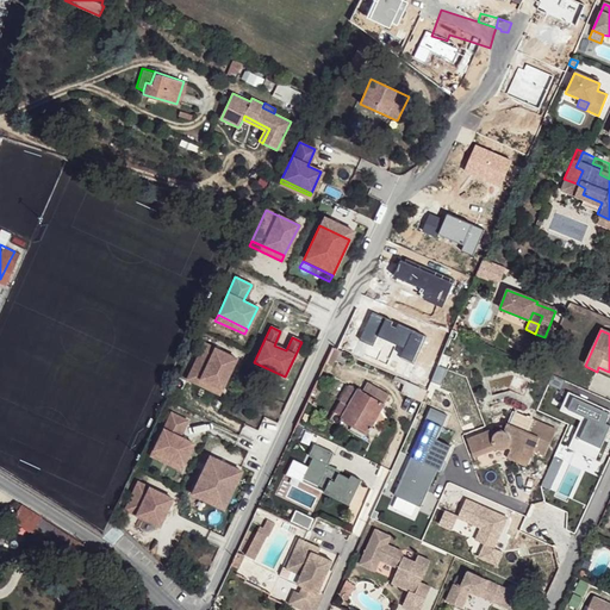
[(204,343),(190,374),(222,390),(236,359),(204,343)]
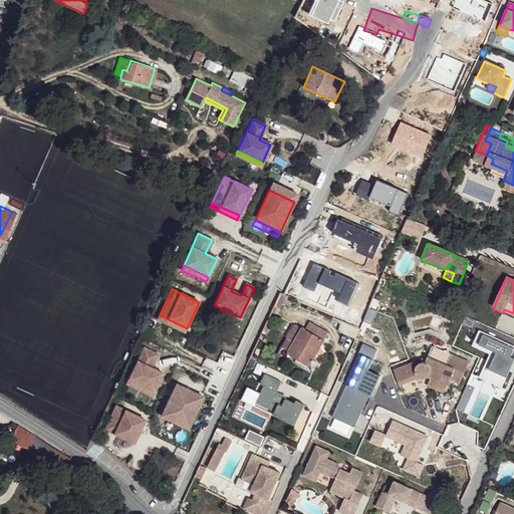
[(279,293),(274,305),(280,307),(282,303),(290,307),(294,299),(283,295),(279,293)]
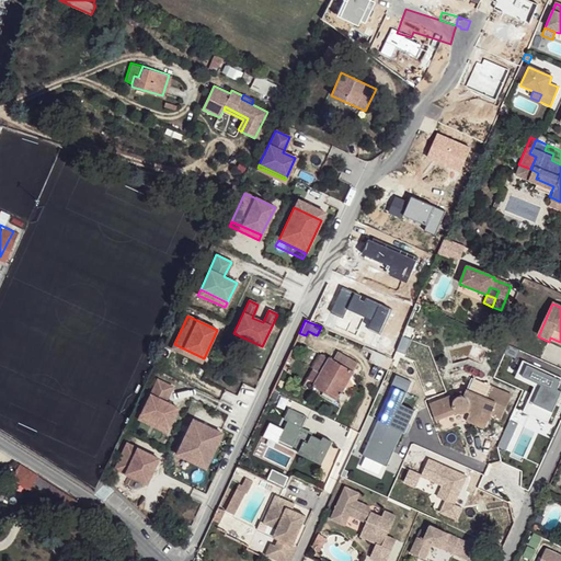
[(174,344),(172,348),(202,363),(204,358),(174,344)]
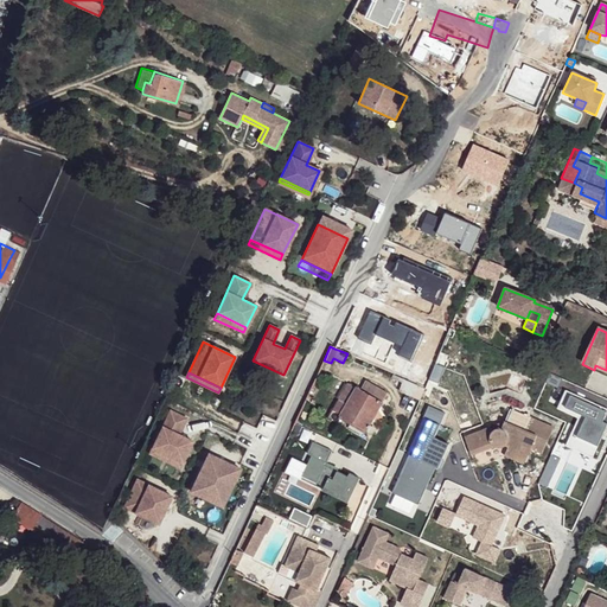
[(389,387),(419,401),(425,389),(394,376),(389,387)]
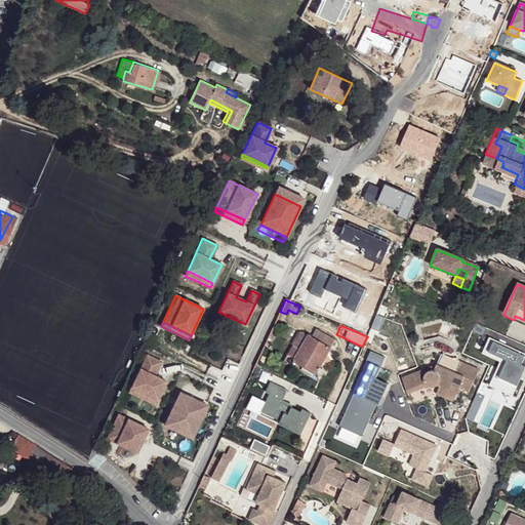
[(311,337),(330,349),(334,340),(316,328),(311,337)]
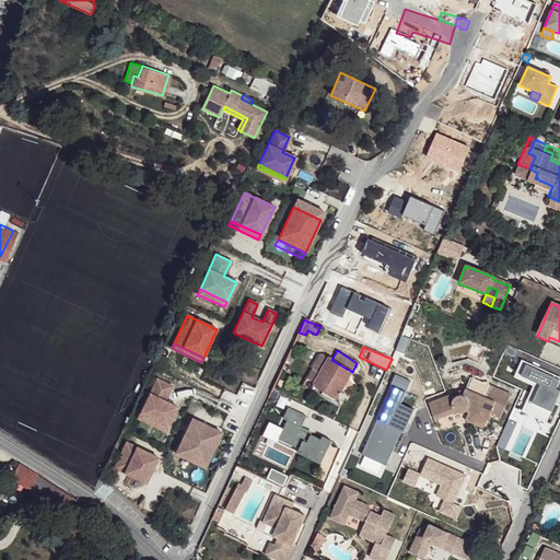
[(319,374),(328,359),(321,353),(313,370),(319,374)]
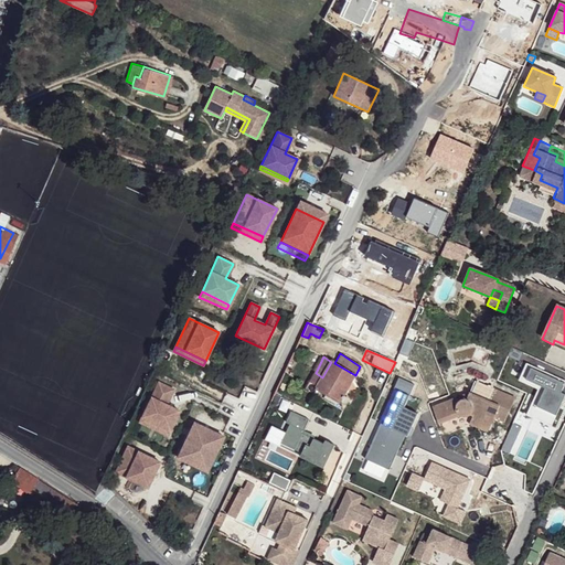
[(317,386),(341,401),(355,375),(334,363),(331,362),(322,377),(317,386)]
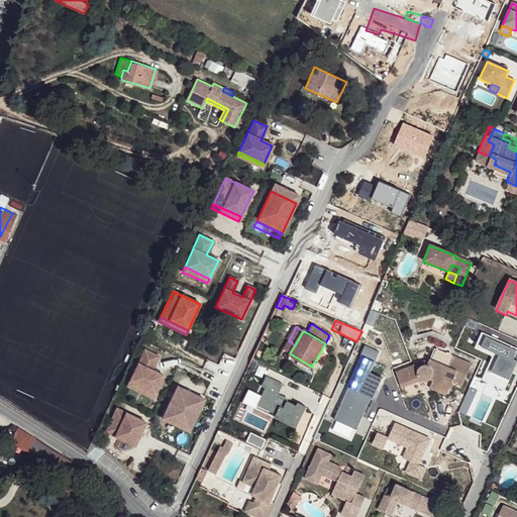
[(283,350),(290,353),(295,345),(289,341),(283,350)]
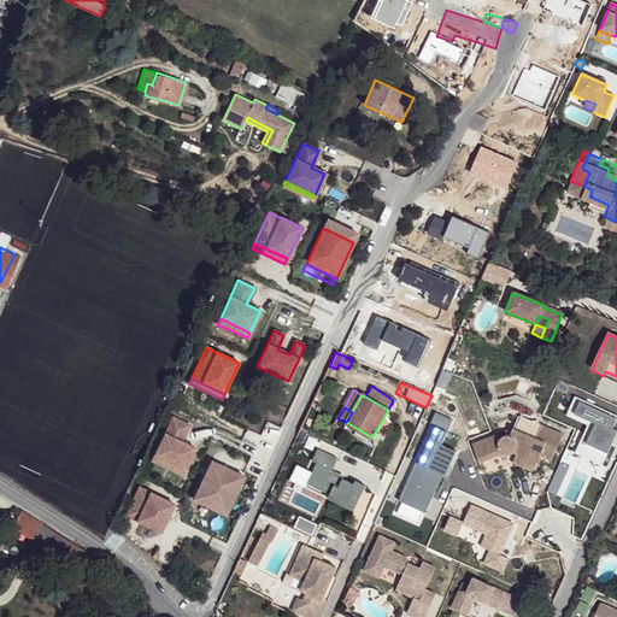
[(172,418),(156,457),(186,470),(197,448),(182,442),(189,425),(172,418)]
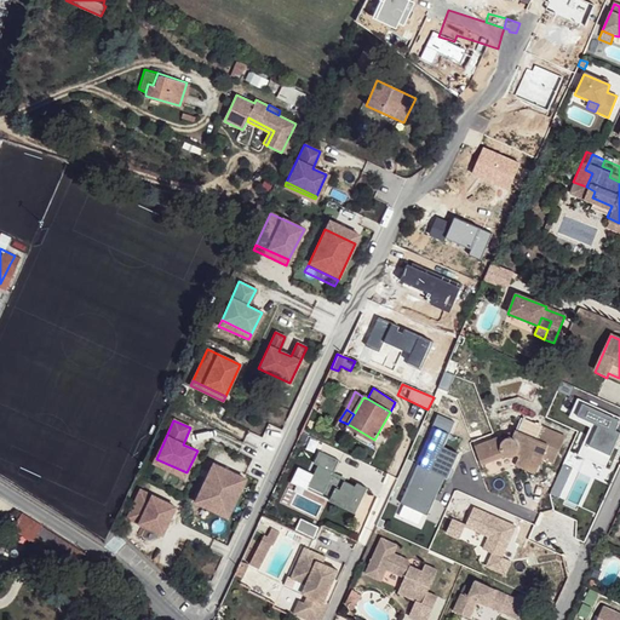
[(459,453),(466,474),(482,468),(482,464),(504,455),(510,458),(517,457),(520,458),(530,463),(533,457),(543,461),(549,446),(560,452),(564,438),(541,429),(537,441),(515,432),(459,453)]
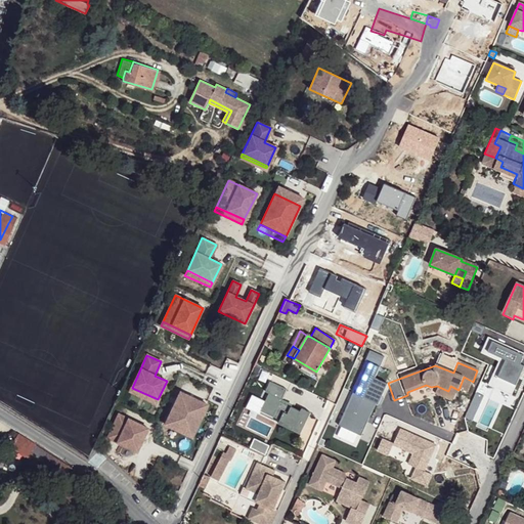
[(459,390),(468,394),(473,382),(464,377),(459,390)]
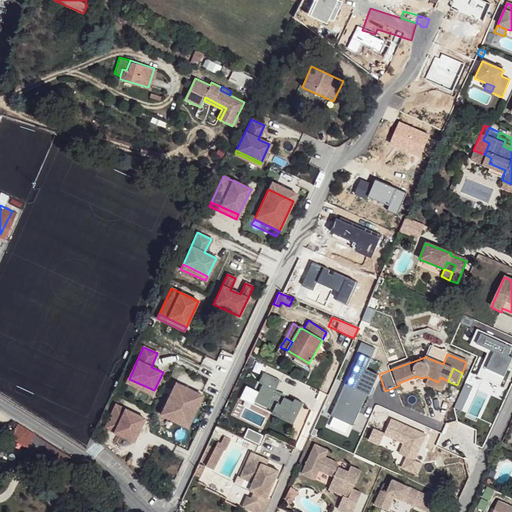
[(438,382),(429,378),(425,386),(442,394),(448,381),(440,377),(438,382)]
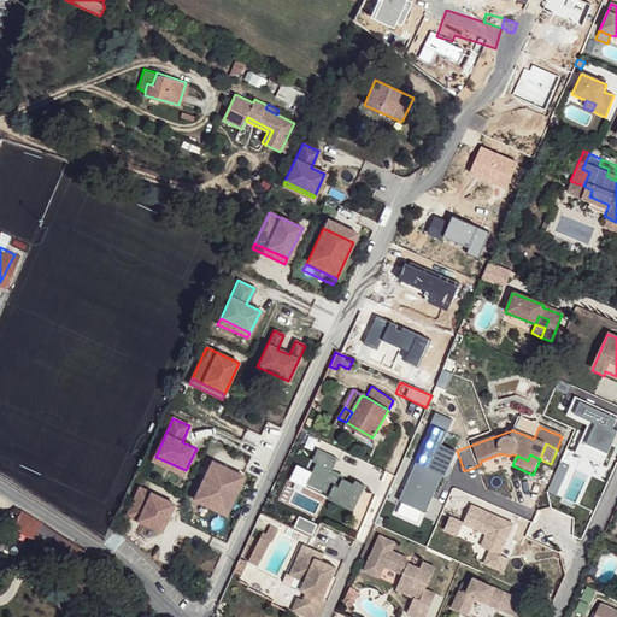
[(156,457),(153,462),(183,476),(186,470),(156,457)]
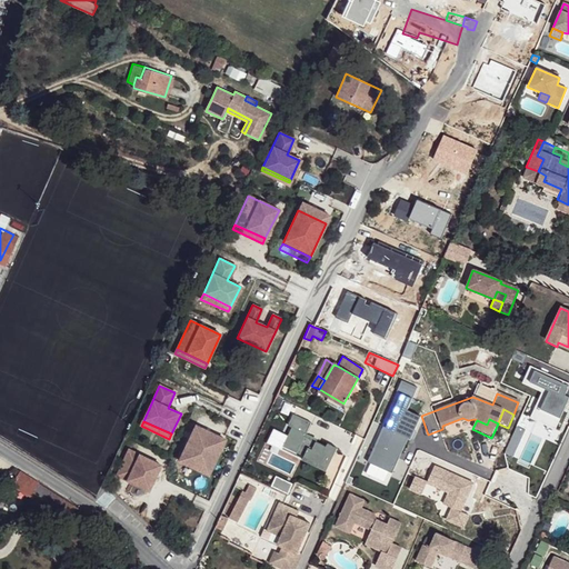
[(197,426),(183,455),(212,468),(227,439),(197,426)]
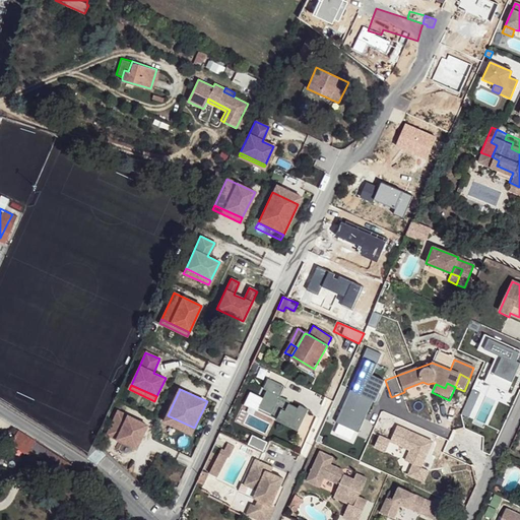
[(394,408),(408,402),(404,392),(391,397),(394,408)]
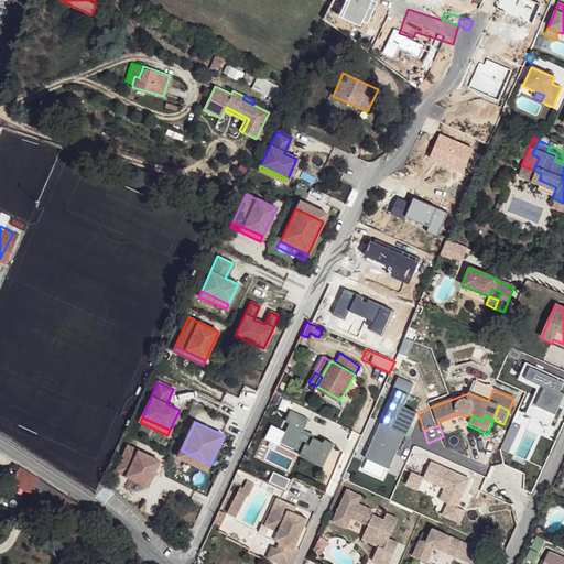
[(160,461),(128,445),(116,470),(148,486),(160,461)]
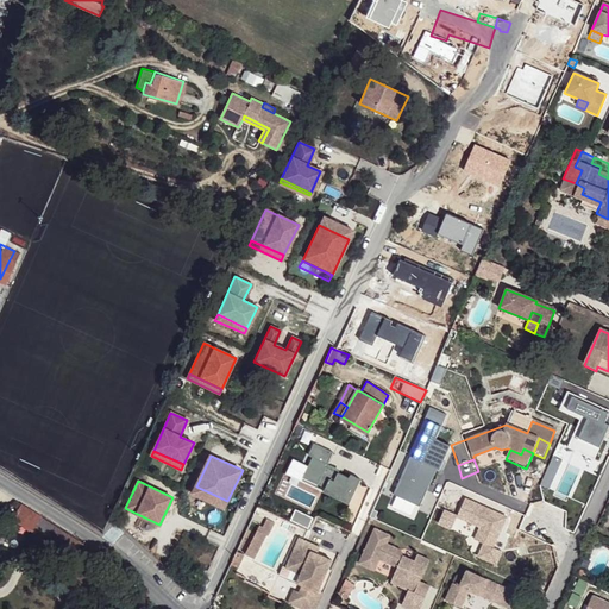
[(196,487),(193,493),(225,508),(227,501),(196,487)]
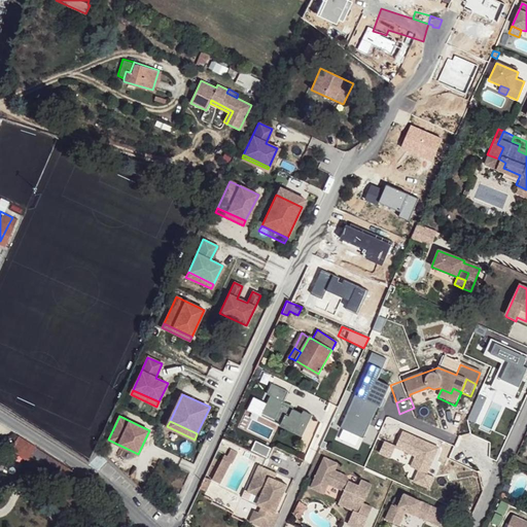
[(29,459),(37,447),(20,435),(12,448),(29,459)]
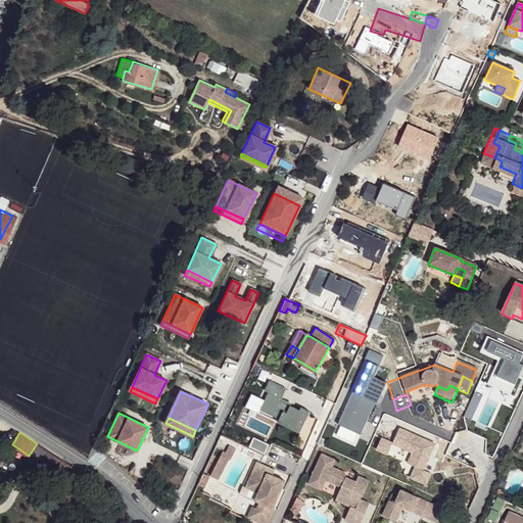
[(37,443),(29,456),(26,460),(39,468),(43,462),(49,466),(56,456),(47,450),(37,443)]
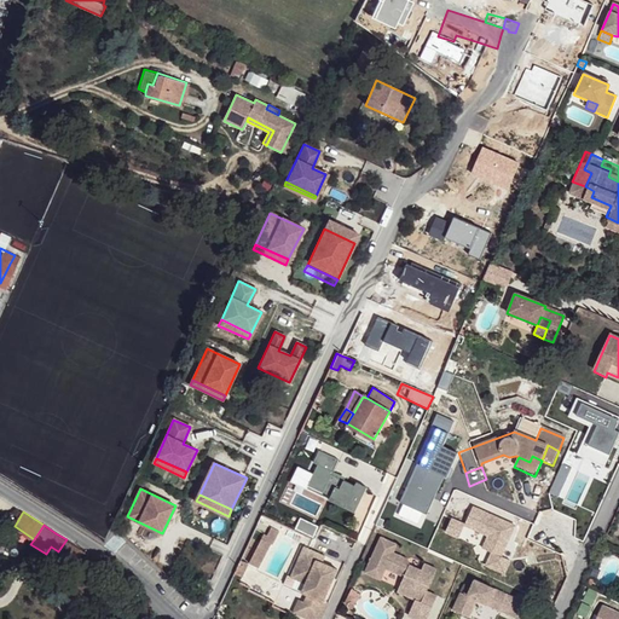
[(259,576),(277,537),(268,532),(265,541),(260,538),(246,568),(259,576)]
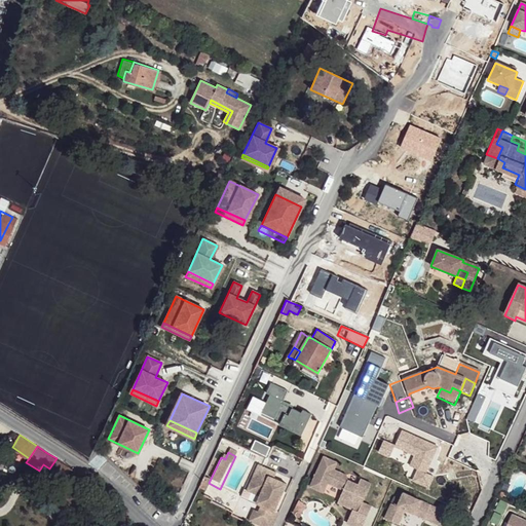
[(323,456),(309,487),(322,492),(327,483),(342,490),(339,496),(354,503),(351,510),(346,523),(352,525),(361,525),(370,506),(362,502),(370,484),(360,479),(357,485),(346,480),(344,476),(332,470),(336,462),(323,456)]
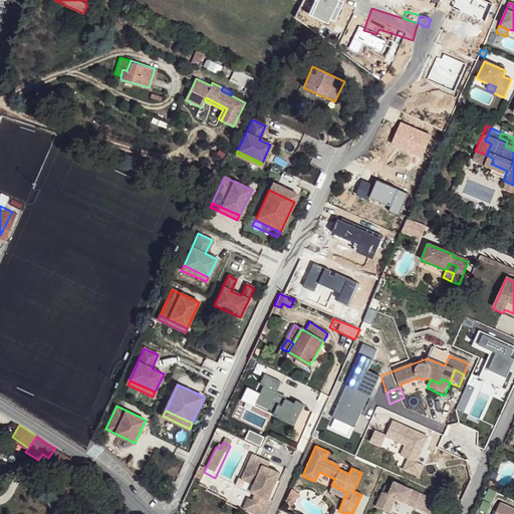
[(263,461),(250,455),(237,480),(250,487),(246,494),(251,496),(248,502),(242,513),(265,513),(270,503),(266,501),(278,475),(265,469),(261,466),(263,461)]
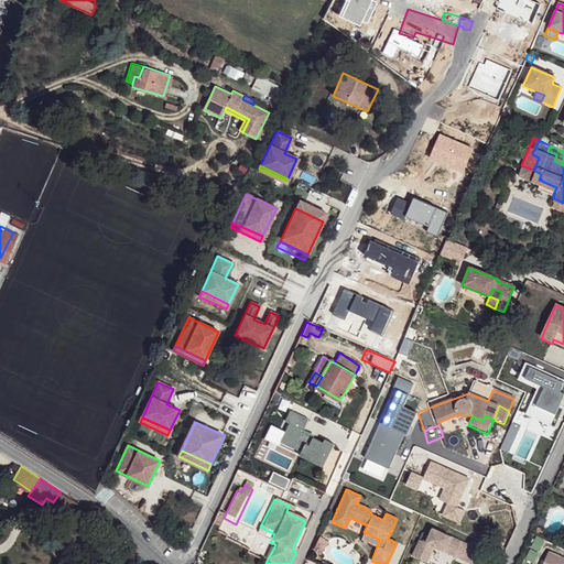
[(51,520),(49,525),(58,530),(56,533),(69,539),(73,531),(62,527),(56,523),(56,522),(51,520)]
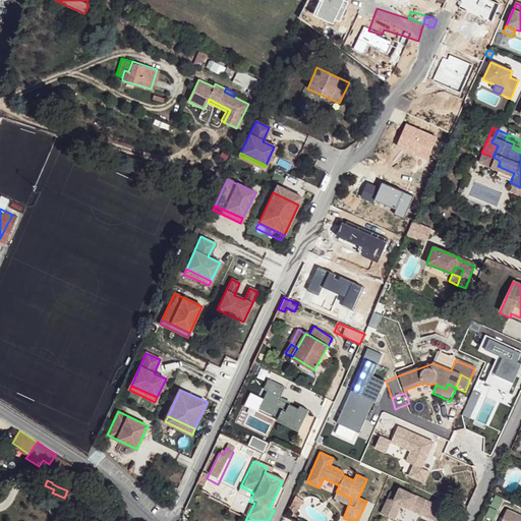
[(391,502),(385,499),(378,514),(391,520),(398,506),(424,518),(430,504),(397,488),(394,496),(391,502)]
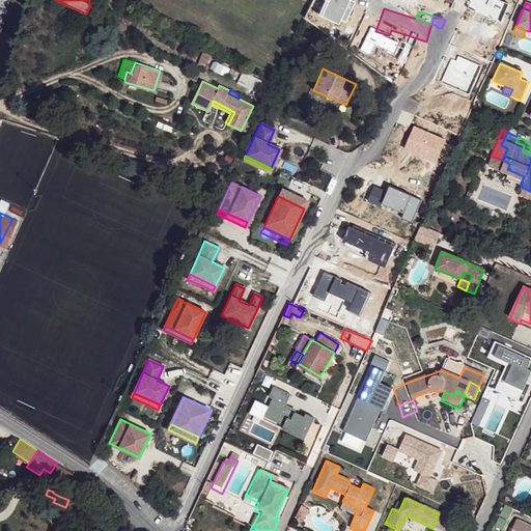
[(342,501),(339,507),(355,514),(358,508),(342,501)]
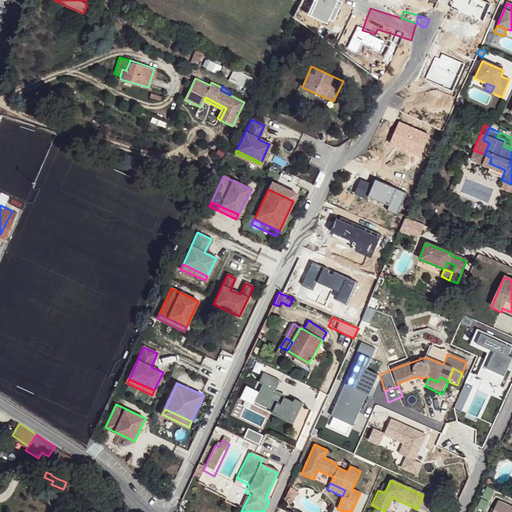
[(381,484),(378,490),(384,493),(387,487),(381,484)]
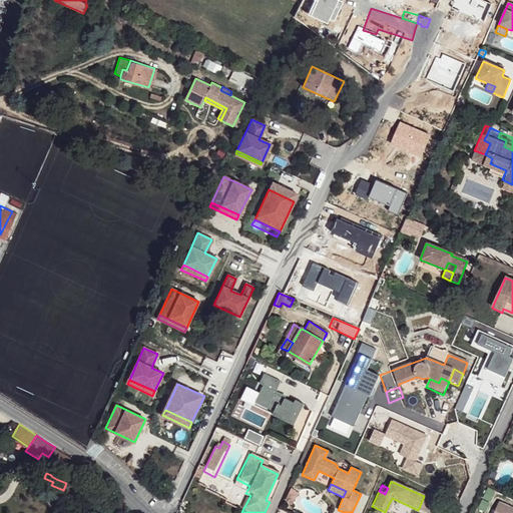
[(491,495),(485,492),(481,500),(488,503),(491,495)]
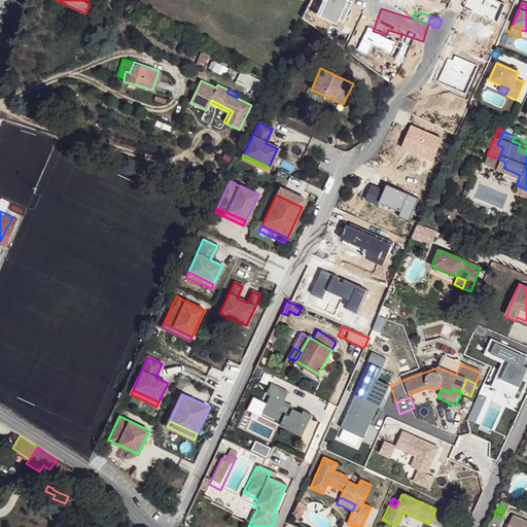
[(68,506),(59,526),(64,526),(73,508),(68,506)]
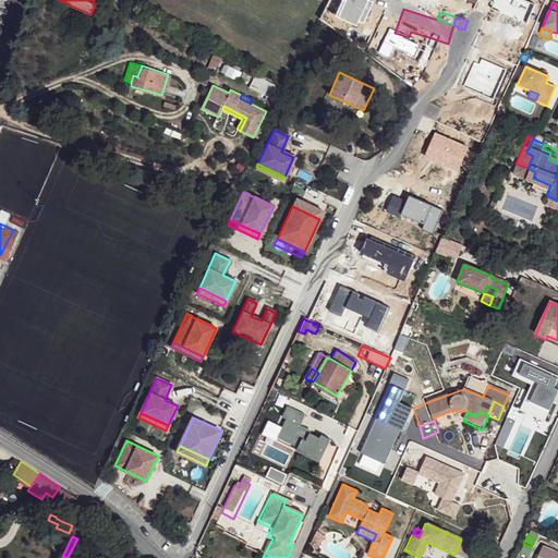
[(263,557),(269,545),(264,543),(256,557),(263,557)]
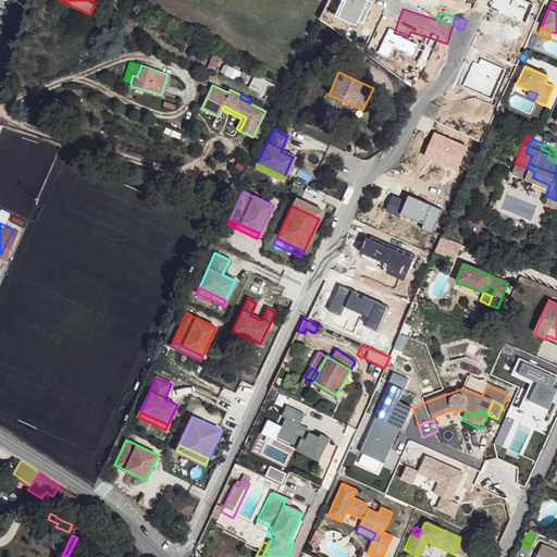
[(524,556),(529,548),(521,545),(517,554),(522,556),(524,556)]
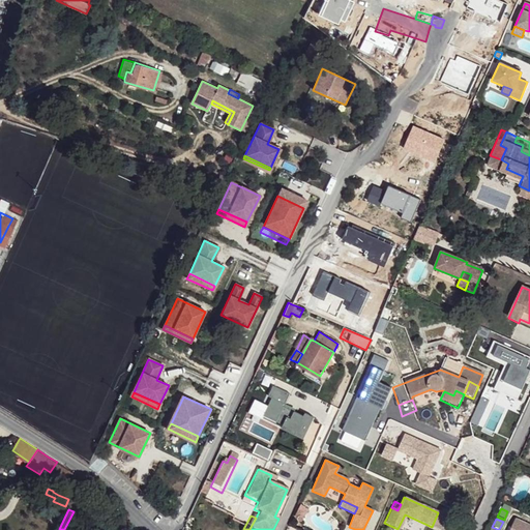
[(529,529),(529,528),(512,521),(507,529),(529,529)]
